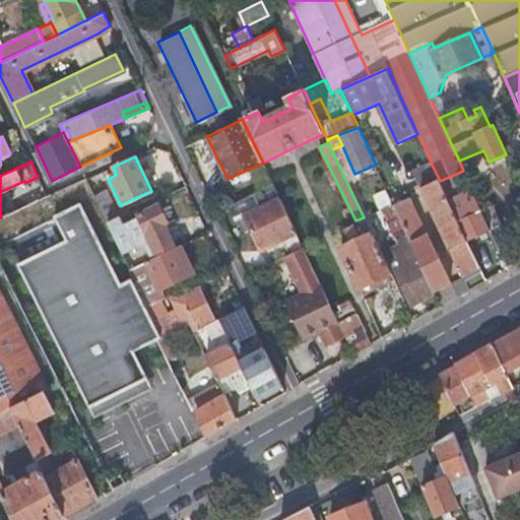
[(463,171),(440,181),(444,191),(468,181),(463,171)]
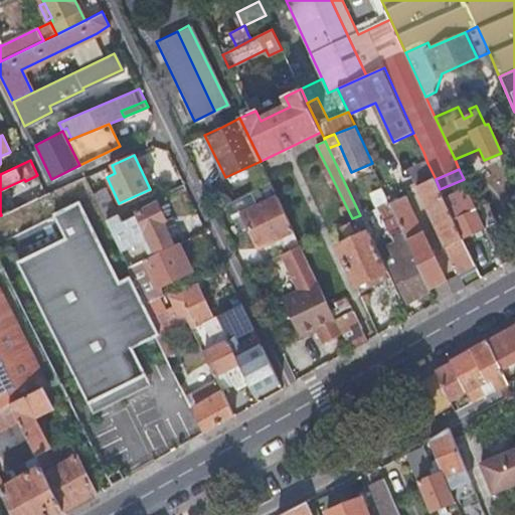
[(458,273),(474,265),(467,249),(462,238),(444,198),(440,189),(436,179),(419,187),(418,187),(458,273)]
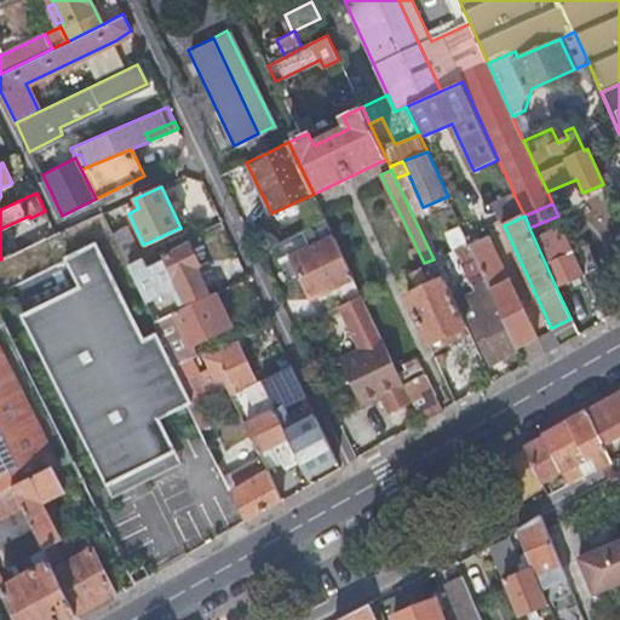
[(558,216),(529,228),(534,239),(563,225),(558,216)]
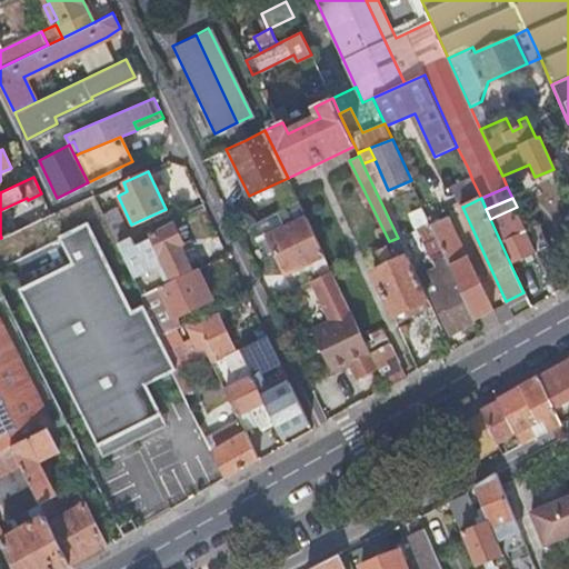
[(285,272),(323,253),(299,201),(247,226),(253,240),(257,239),(263,253),(273,249),(285,272)]
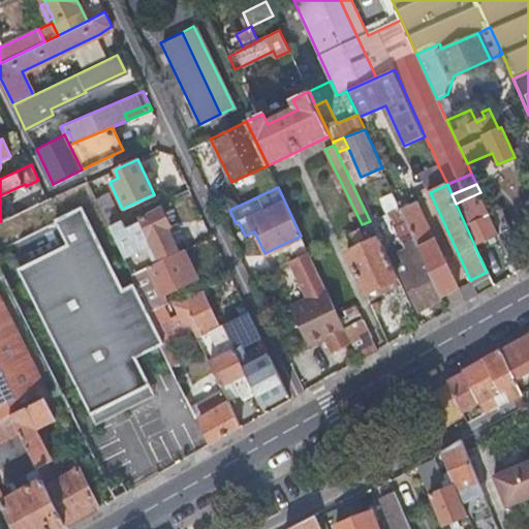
[(95,198),(109,226),(122,219),(109,191),(95,198)]
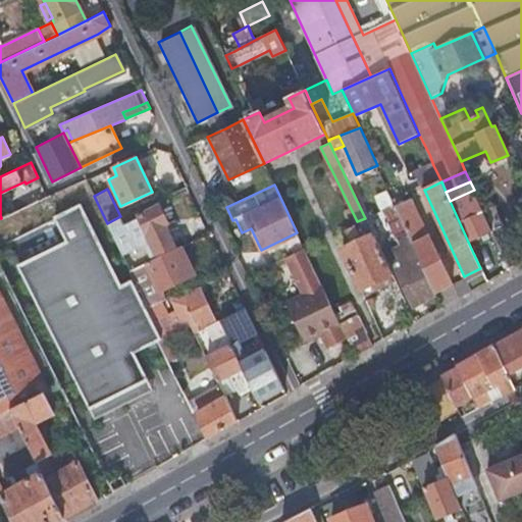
[(474,190),(450,201),(468,242),(492,231),(474,190)]
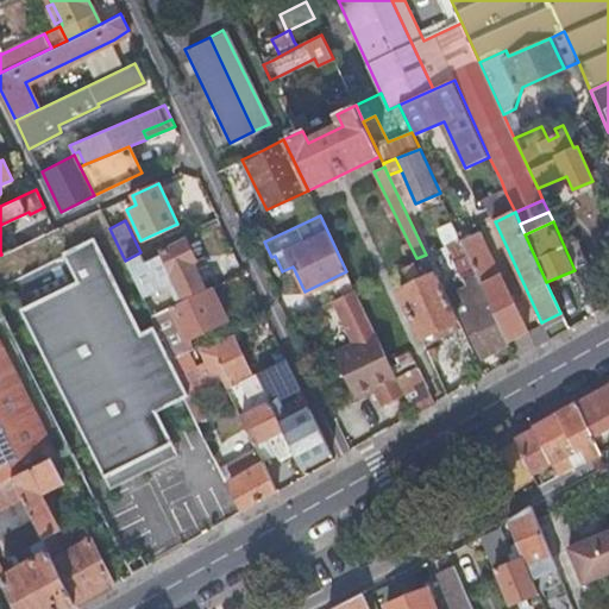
[(470,258),(508,340),(526,331),(481,232),(478,233),(462,242),(470,258)]
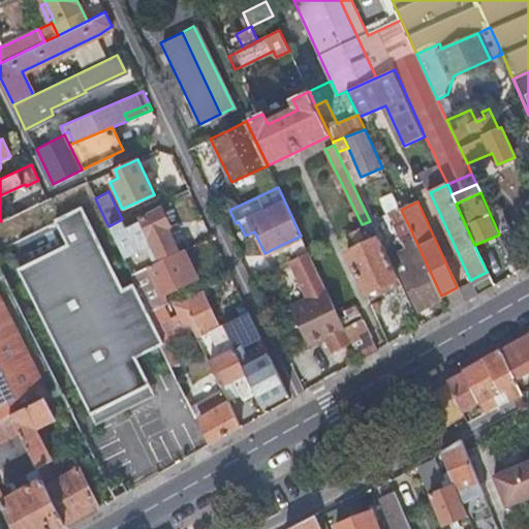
[(67,244),(19,269),(95,424),(115,414),(155,394),(144,371),(136,356),(153,349),(160,345),(165,343),(154,319),(150,311),(145,301),(135,282),(122,289),(81,206),(55,218),(67,244)]
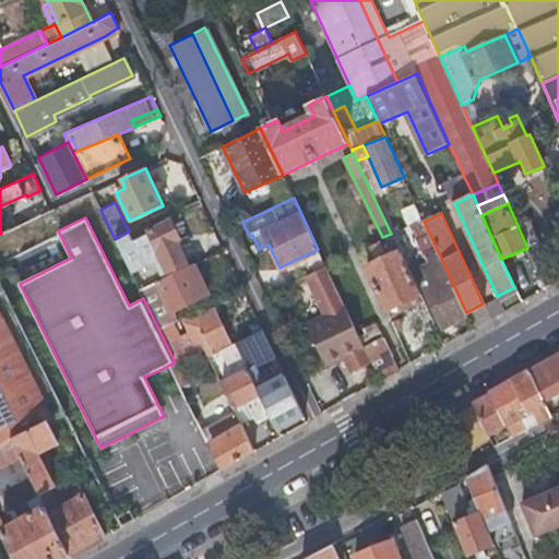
[(150,235),(167,272),(187,263),(176,240),(178,238),(169,221),(149,232),(150,235)]
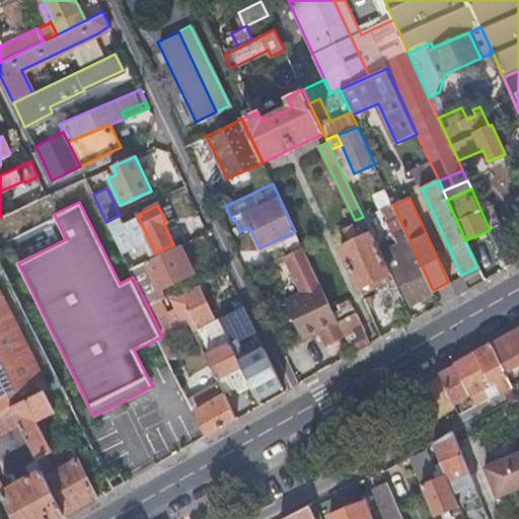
[(152,257),(157,254),(155,252),(139,218),(124,225),(120,215),(106,222),(121,251),(144,240),(152,257)]
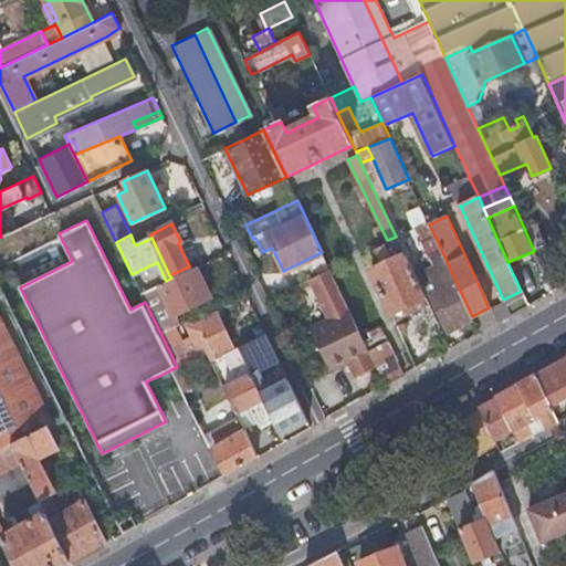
[(448,328),(472,316),(437,240),(427,244),(439,271),(423,279),(448,328)]
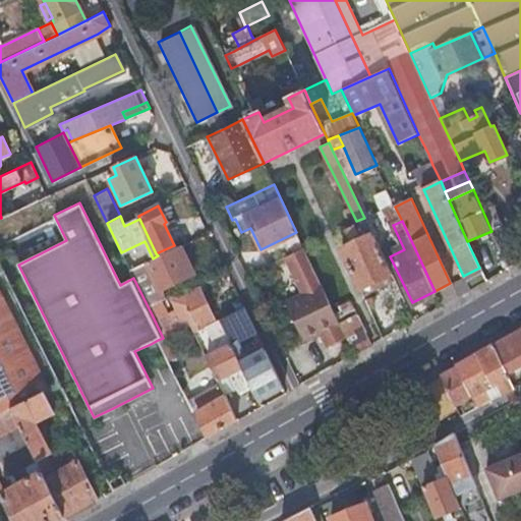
[(359,289),(361,289),(372,284),(392,275),(372,235),(363,239),(357,227),(346,232),(351,245),(341,250),(359,289)]
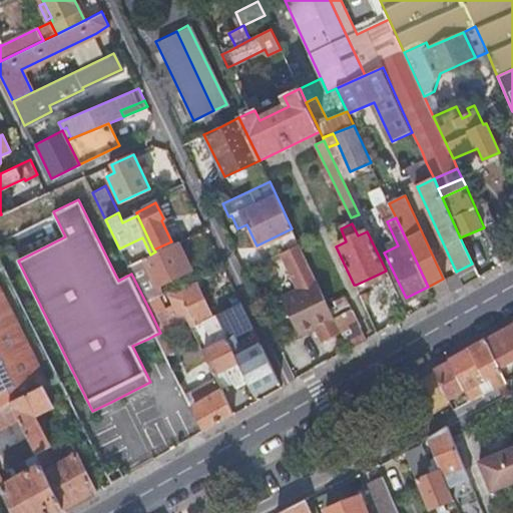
[(145,259),(158,284),(188,270),(175,243),(145,259)]
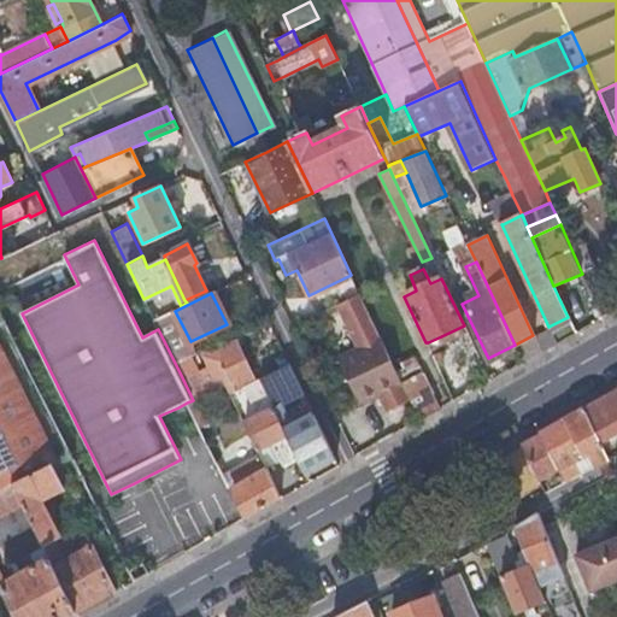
[(387,411),(409,400),(401,382),(394,368),(359,293),(338,304),(359,350),(339,359),(360,406),(380,398),(387,411)]
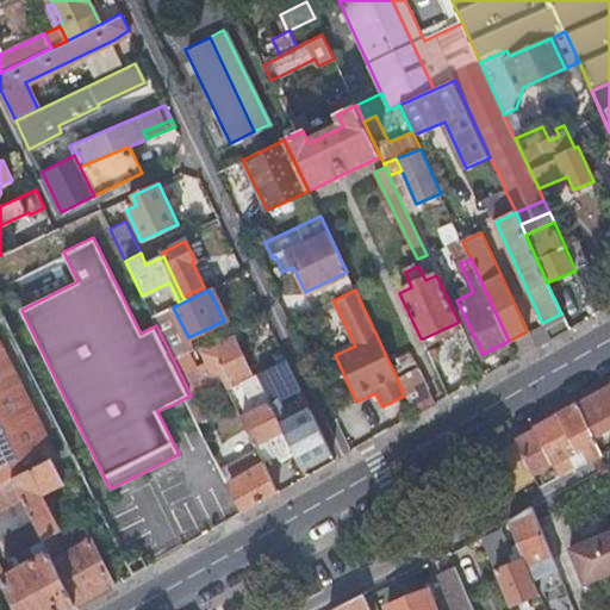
[(561,313),(568,328),(582,321),(567,290),(553,296),(561,313)]
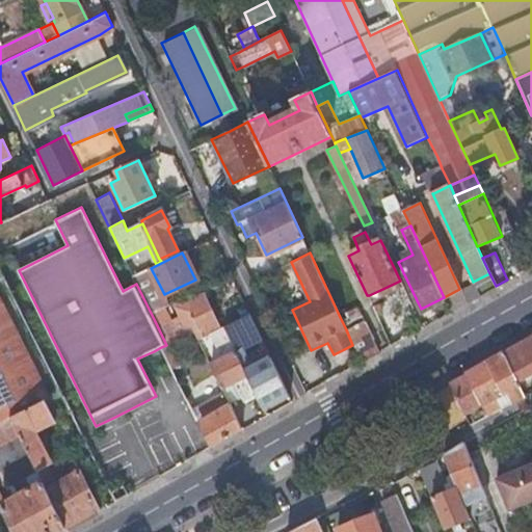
[(371,300),(402,286),(400,281),(380,290),(369,295),(371,300)]
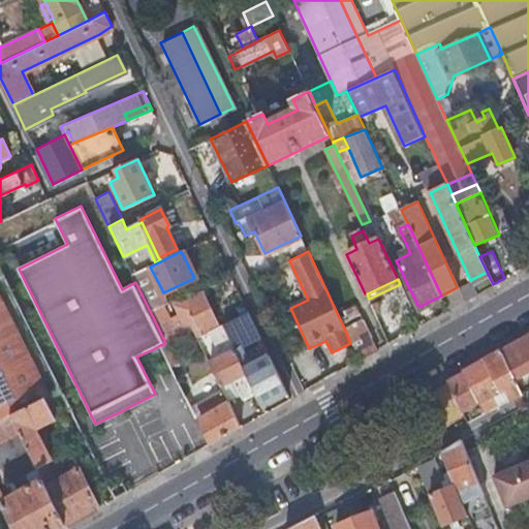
[(162,305),(167,303),(163,292),(145,301),(150,311),(162,305)]
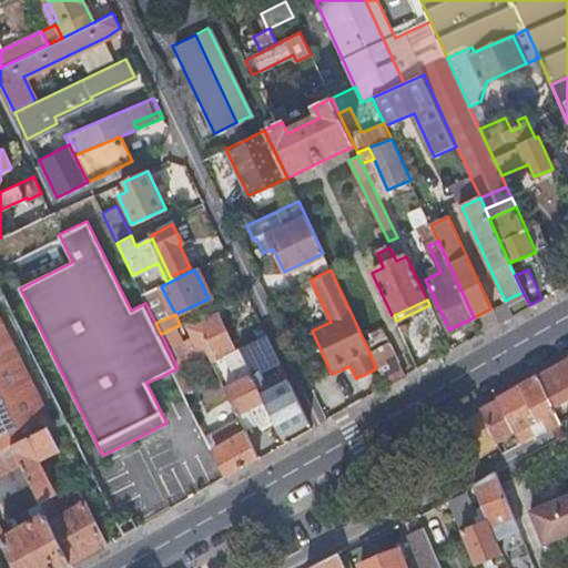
[(174,327),(161,334),(165,343),(178,368),(208,354),(212,363),(219,359),(216,356),(233,348),(216,314),(189,327),(193,337),(182,343),(174,327)]
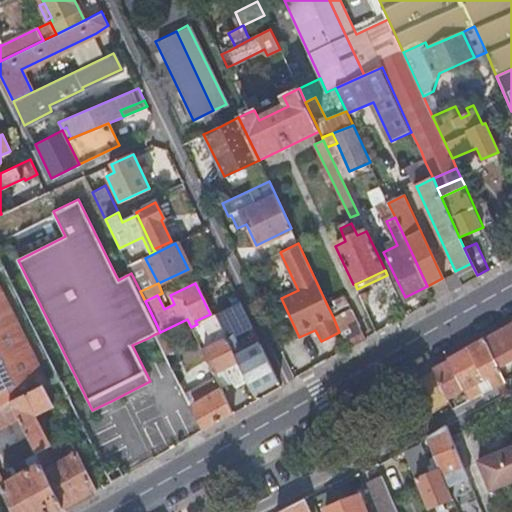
[(0,406),(10,402),(42,385),(45,384),(0,293),(0,406)]
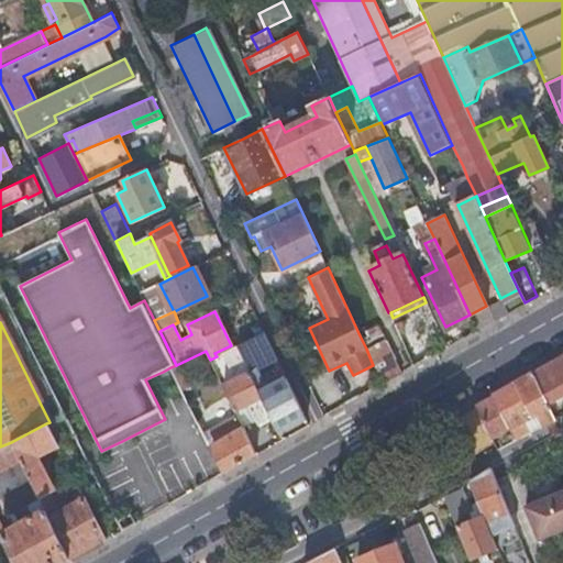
[(379,327),(360,335),(366,349),(385,340),(379,327)]
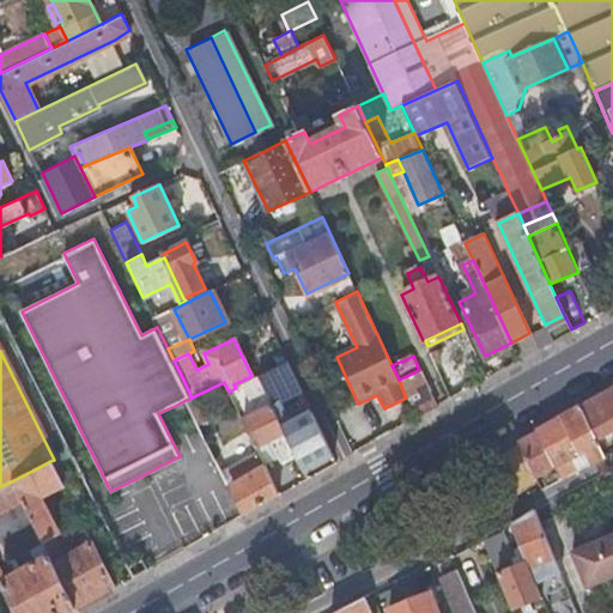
[(296,377),(287,360),(258,376),(272,405),(278,418),(285,414),(272,389),(296,377)]
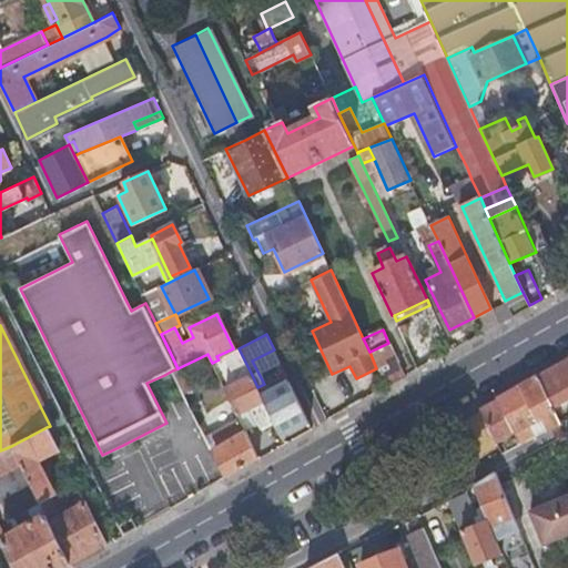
[(376,368),(386,386),(405,375),(388,343),(369,352),(376,368)]
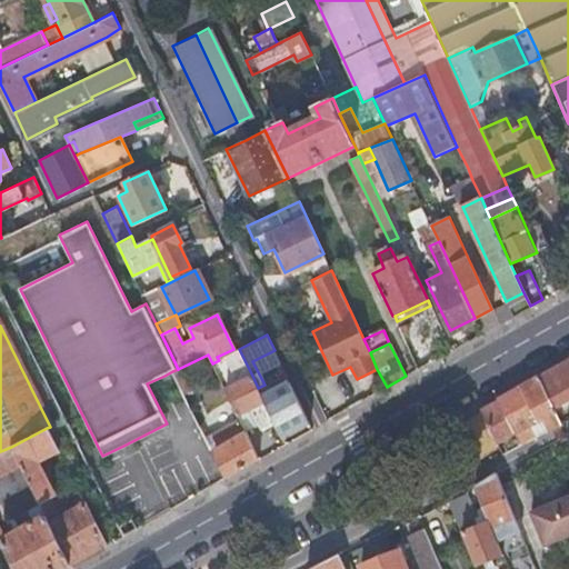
[(252,376),(239,349),(227,356),(239,382),(252,376)]
